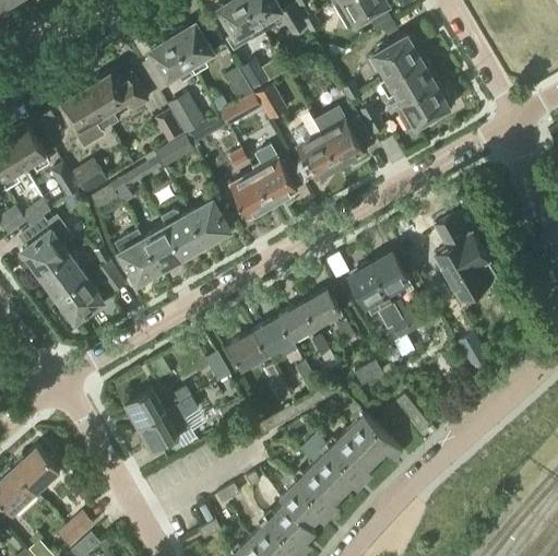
[(262,32),(242,0),(227,0),(226,1),(228,3),(217,9),(235,37),(245,32),(250,39),(262,32)]
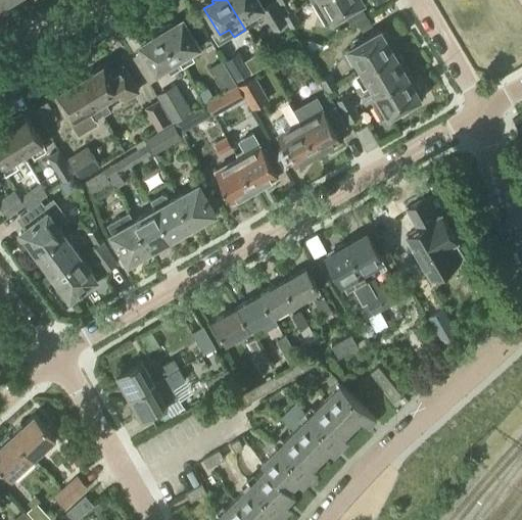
[(227,0),(245,30),(258,22),(253,14),(259,10),(262,9),(255,0),(227,0)]
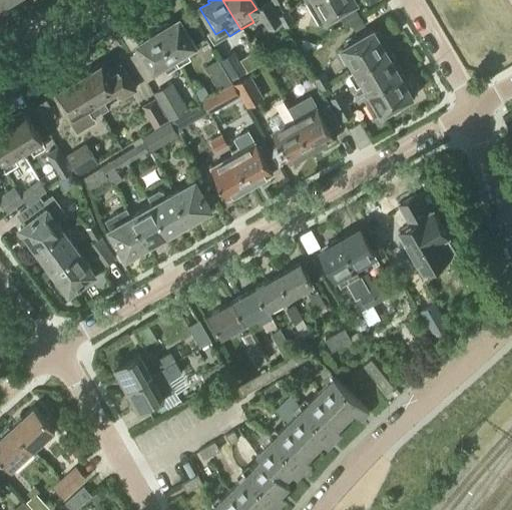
[(311,0),(306,3),(319,25),(324,22),(325,22),(356,4),(354,1),(354,0),(311,0)]
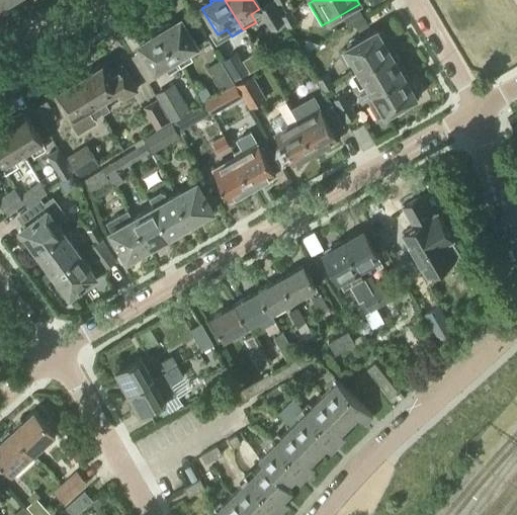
[(269,3),(259,9),(257,10),(271,32),(282,25),(269,3)]
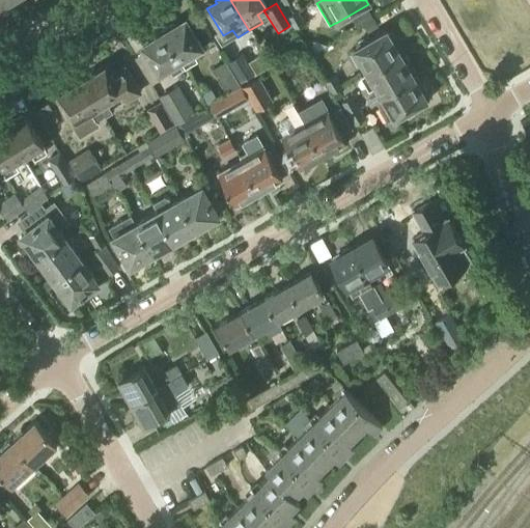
[(360,29),(364,26),(373,21),(374,21),(369,11),(355,20),(360,29)]
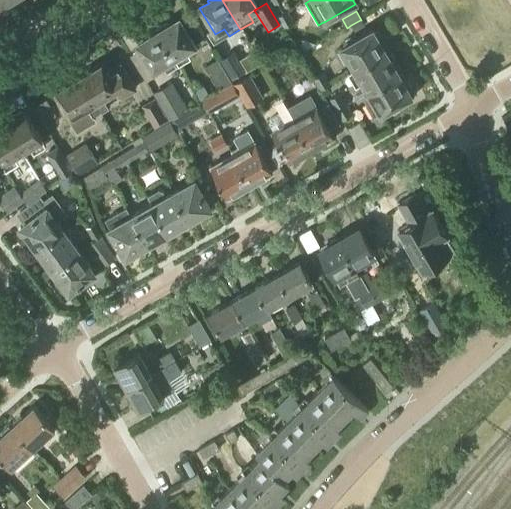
[(288,14),(278,20),(285,31),(294,26),(288,14)]
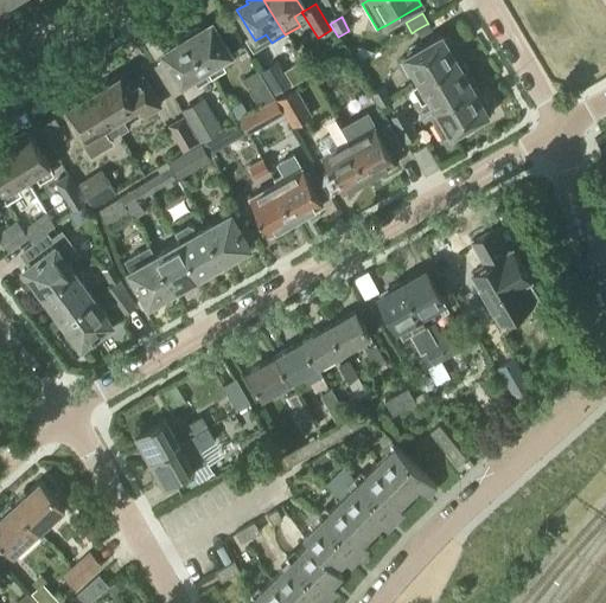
[(428,23),(428,24),(427,24),(416,30),(421,39),(434,32),(428,23)]
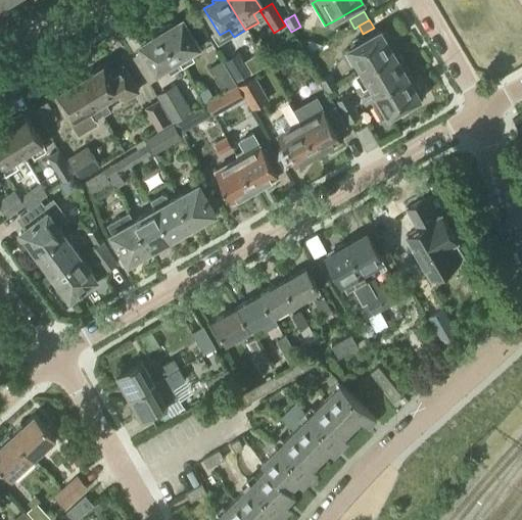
[(172,26),(160,33),(182,68),(193,61),(189,54),(198,49),(183,22),(173,29),(172,26)]
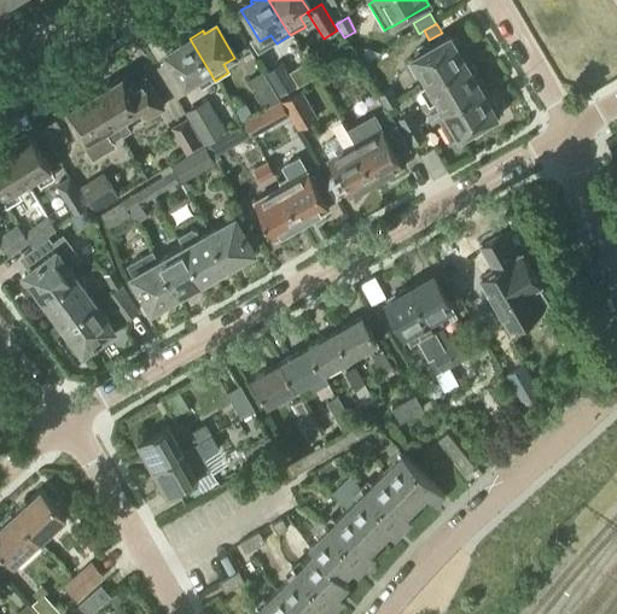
[(215,81),(190,39),(178,46),(180,48),(167,57),(185,87),(196,81),(201,89),(215,81)]
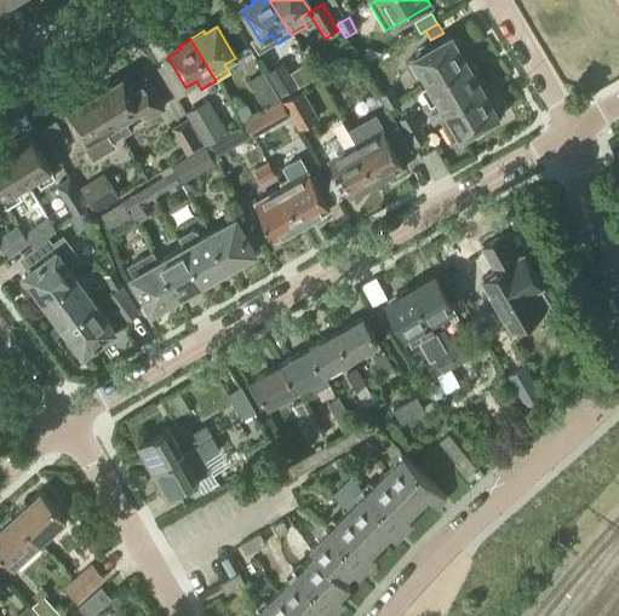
[(429,87),(466,65),(459,53),(462,49),(458,41),(453,41),(451,39),(429,51),(423,49),(417,52),(417,58),(412,61),(412,62),(406,67),(416,82),(423,78),(429,87)]
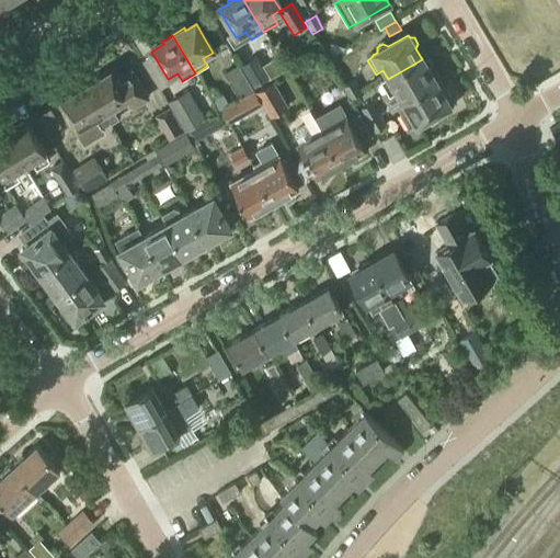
[(256,59),(240,68),(246,78),(253,91),(270,81),(256,59)]
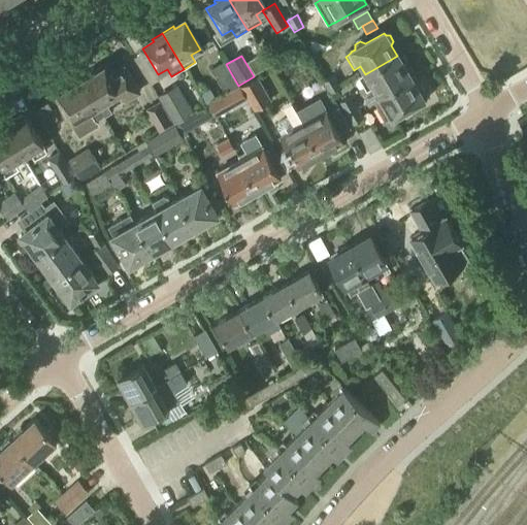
[(397,56),(365,74),(365,75),(359,79),(367,93),(373,89),(377,97),(410,78),(404,68),(406,64),(403,58),(398,58),(397,56)]
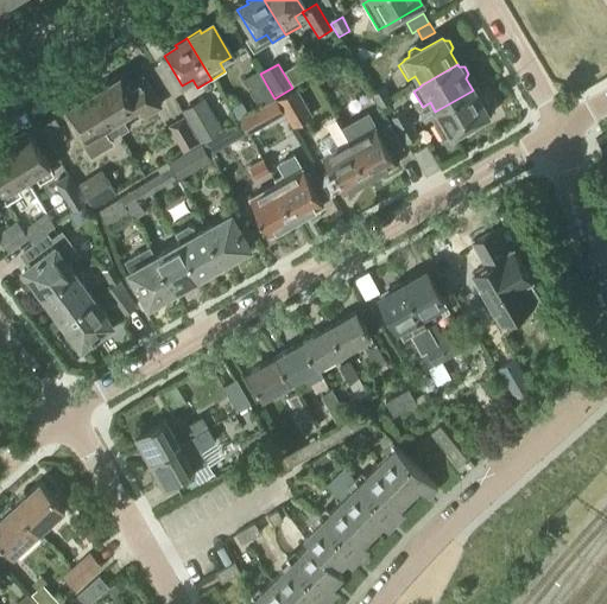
[(266,84),(260,74),(259,72),(244,82),(259,108),(274,99),(266,84)]
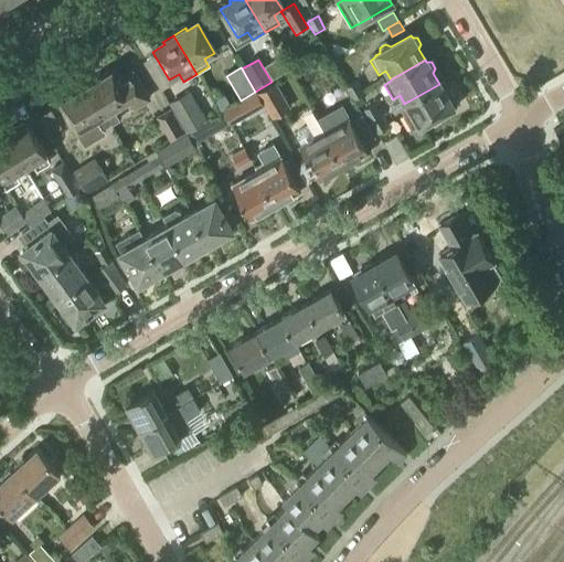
[(87,87),(112,128),(121,123),(115,113),(131,103),(136,110),(151,102),(134,73),(121,81),(116,71),(87,87)]
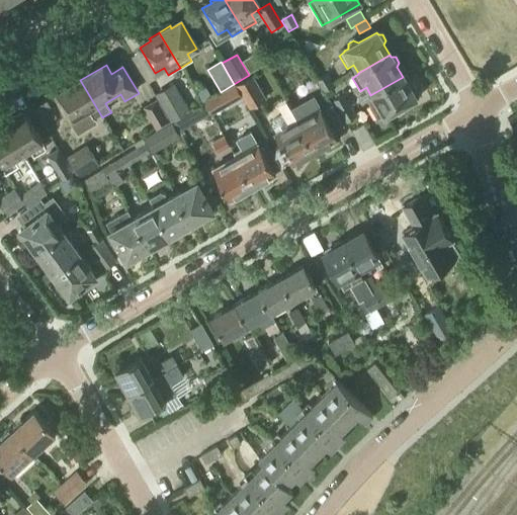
[(334,87),(328,77),(319,83),(325,92),(334,87)]
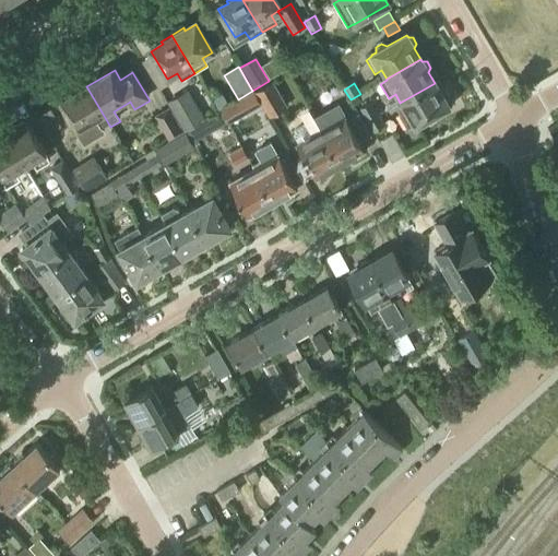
[(435,83),(400,103),(406,113),(399,117),(407,130),(414,127),(414,128),(418,126),(423,128),(428,125),(428,119),(449,107),(447,104),(449,99),(444,93),(440,93),(435,83)]
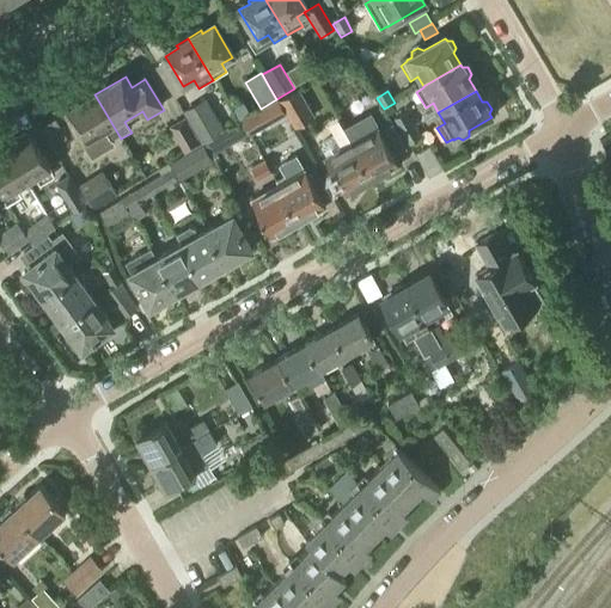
[(295,130),(305,126),(315,121),(299,93),(281,104),(295,130)]
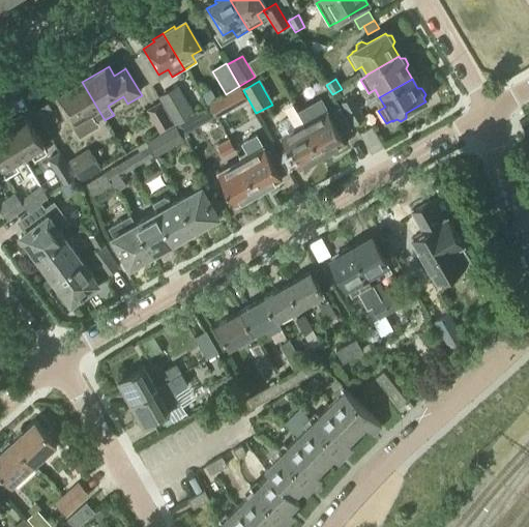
[(105,120),(82,82),(55,98),(72,126),(91,115),(97,124),(105,120)]
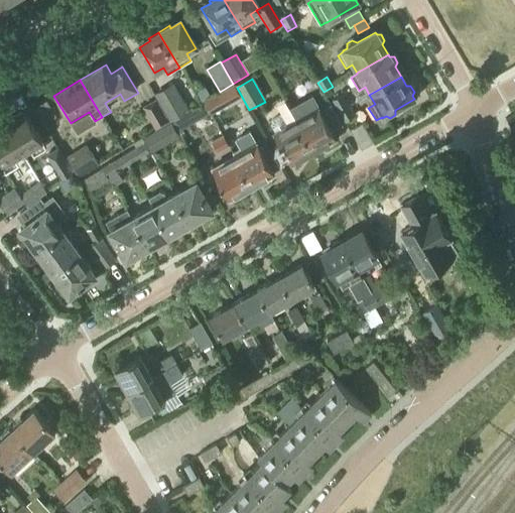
[(156,101),(169,123),(188,112),(173,86),(154,97),(156,101)]
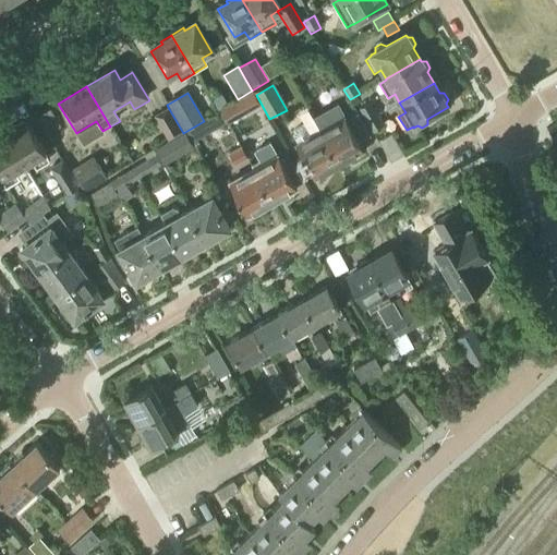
[(219,111),(229,106),(222,95),(213,100),(219,111)]
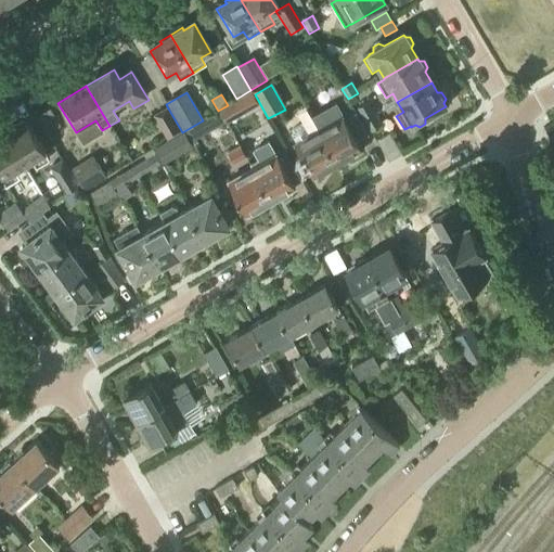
[(220,115),(227,127),(259,108),(252,97),(220,115)]
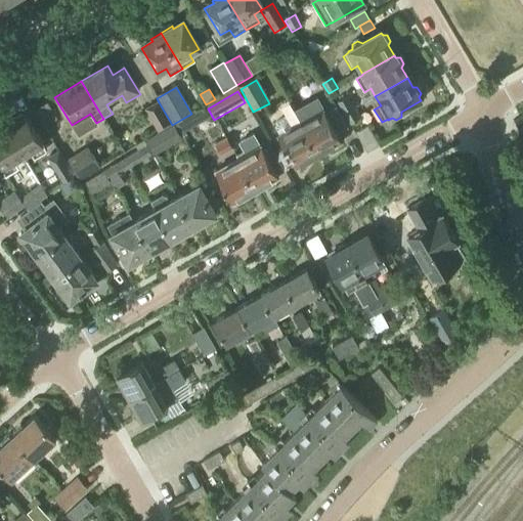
[(344,115),(355,109),(348,98),(338,103),(344,115)]
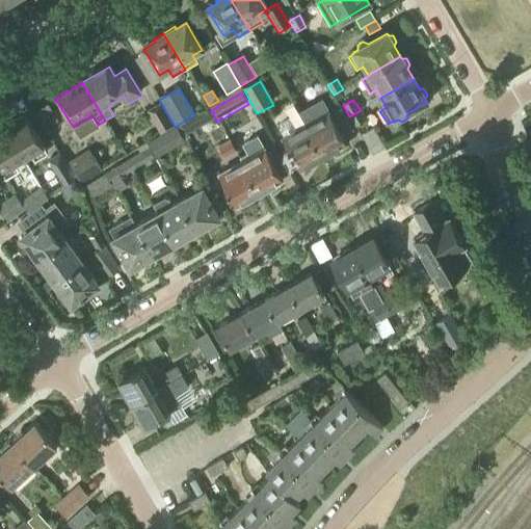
[(332,118),(322,102),(299,115),(306,127),(323,158),(335,152),(338,153),(343,151),(343,147),(347,144),(341,134),(351,128),(342,112),(332,118)]
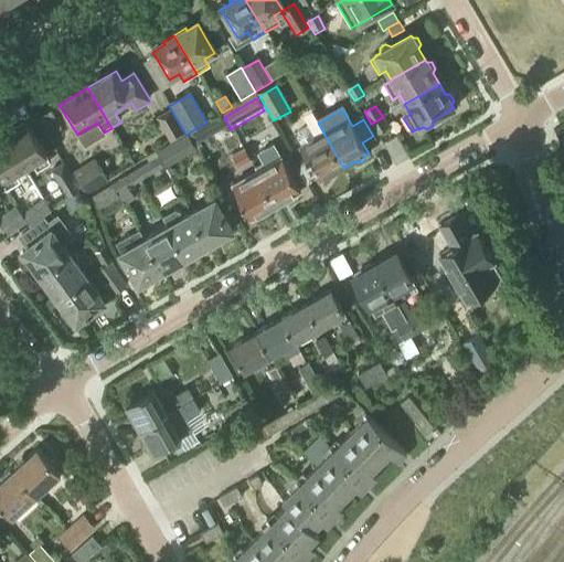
[(185,135),(171,110),(157,120),(170,145),(185,135)]
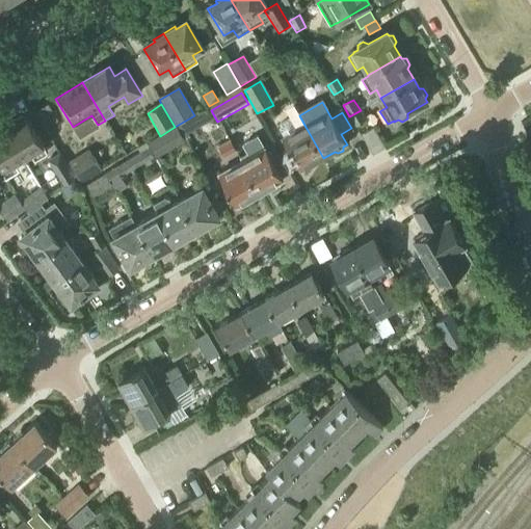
[(207,125),(216,118),(211,110),(210,109),(201,115),(207,125)]
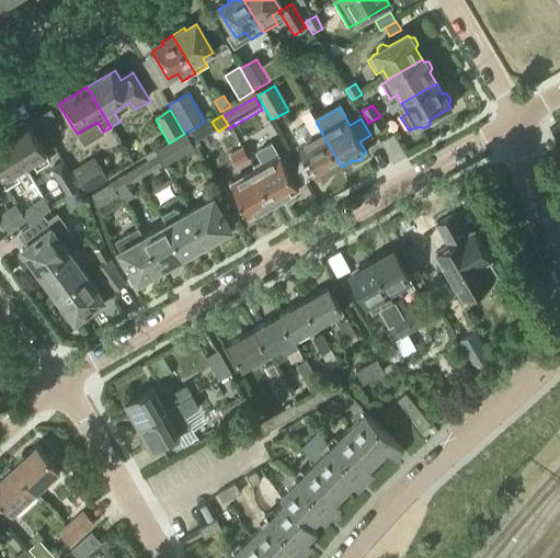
[(387,128),(380,116),(368,123),(376,135),(387,128)]
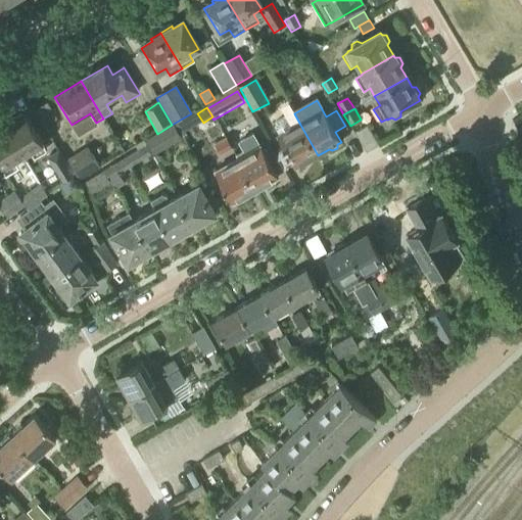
[(15,124),(5,130),(21,156),(30,152),(34,159),(47,151),(43,145),(43,144),(27,116),(24,119),(21,116),(13,121),(15,124)]
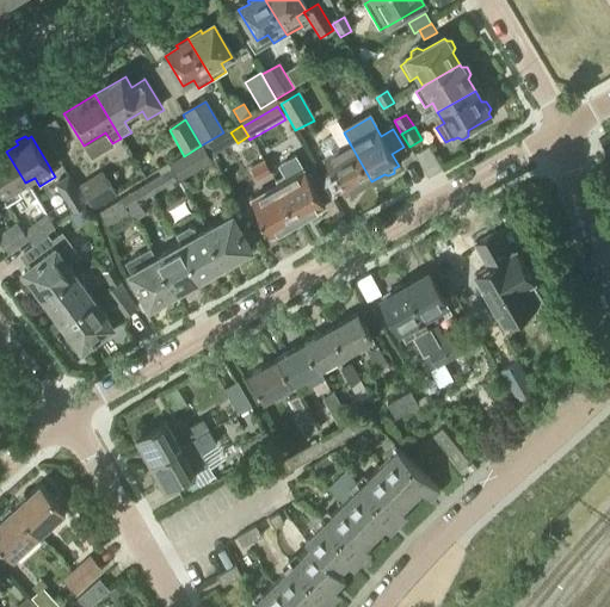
[(359,192),(361,187),(371,181),(351,146),(339,153),(334,143),(331,142),(324,146),(321,152),(326,160),(325,161),(345,196),(350,193),(353,196),(359,192)]
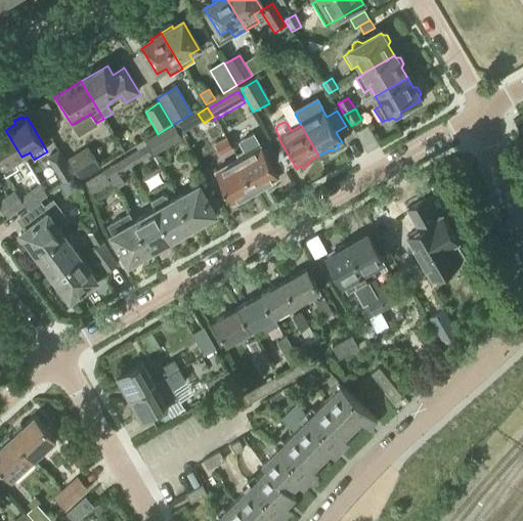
[(160,135),(168,150),(183,141),(175,127),(160,135)]
